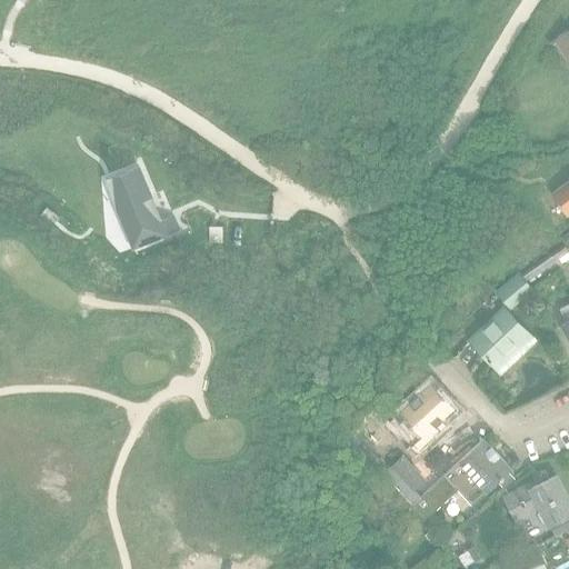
[(568,29),(557,38),(568,56),(568,55),(568,29)]
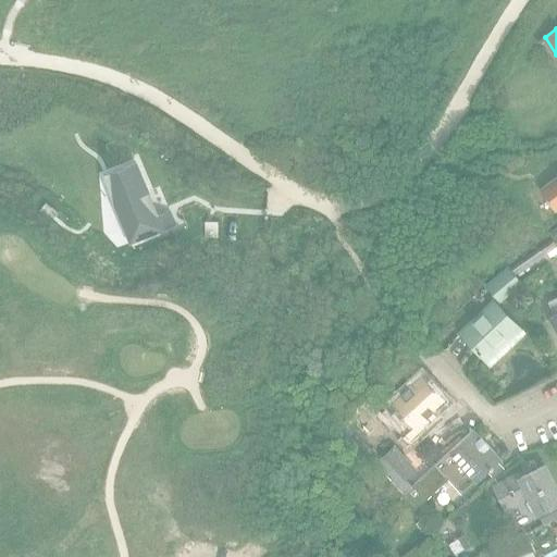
[(124,166),(113,171),(124,199),(113,203),(124,231),(135,226),(139,238),(174,224),(168,210),(146,220),(136,196),(147,192),(135,161),(124,165),(124,166)]
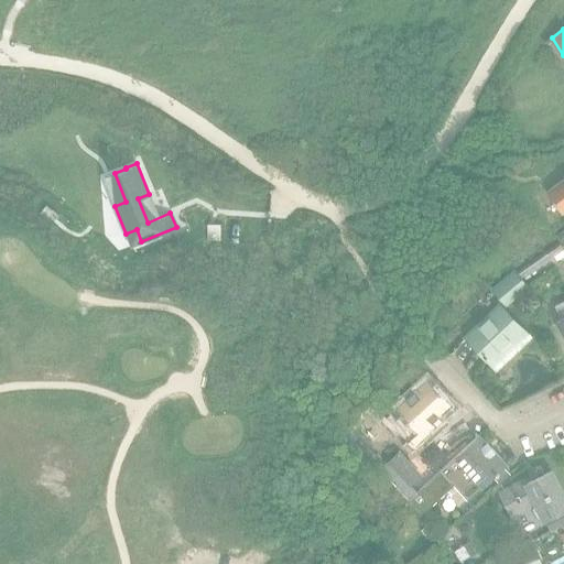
[(563,175),(545,190),(561,212),(563,208),(563,175)]
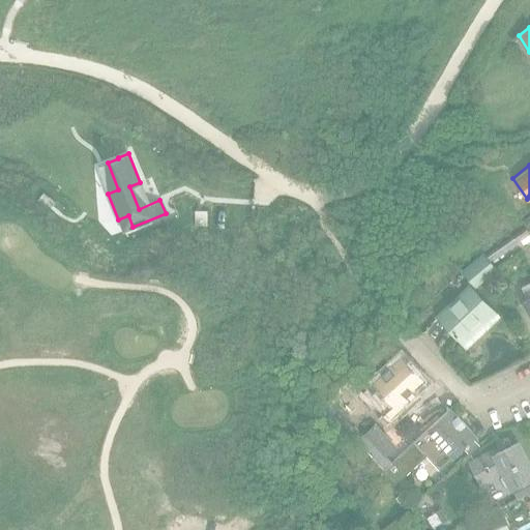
[(474,285),(494,269),(482,255),(463,271),(474,285)]
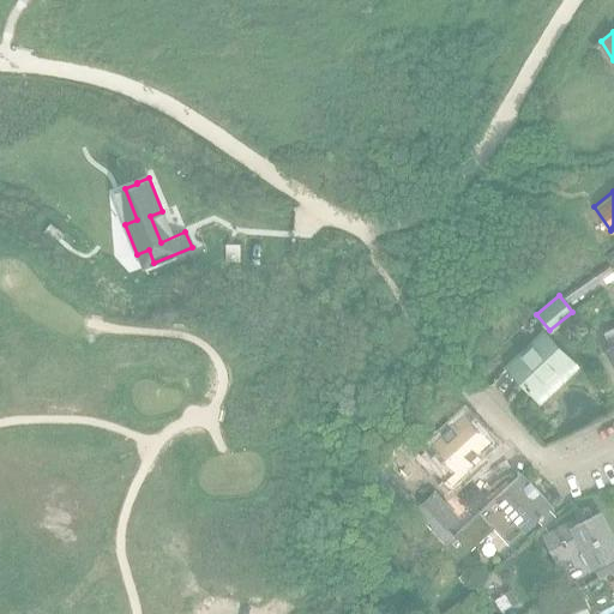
[(561,381),(576,367),(542,333),(507,366),(535,395),(555,375),(561,381)]
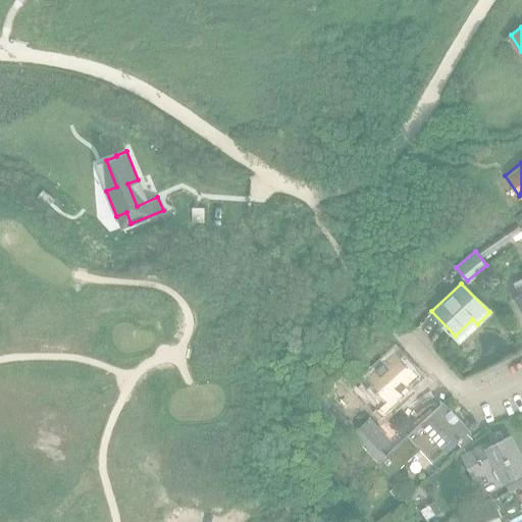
[(416,373),(396,351),(358,384),(379,407),(416,373)]
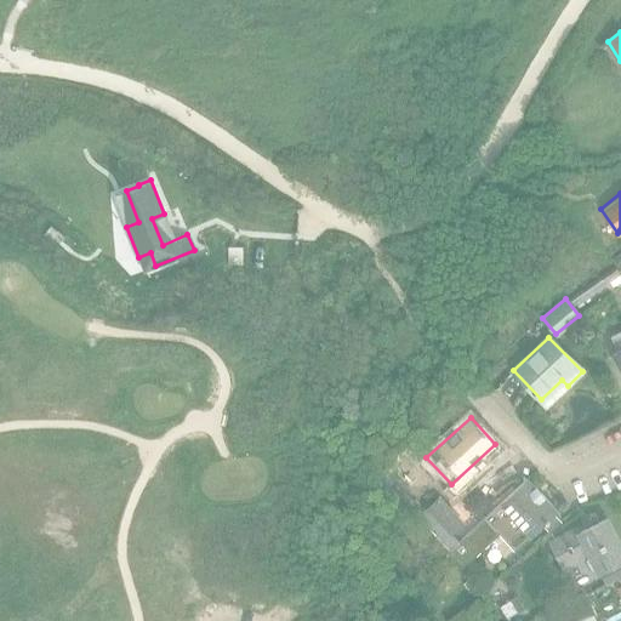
[(410,462),(431,443),(420,431),(399,450),(410,462)]
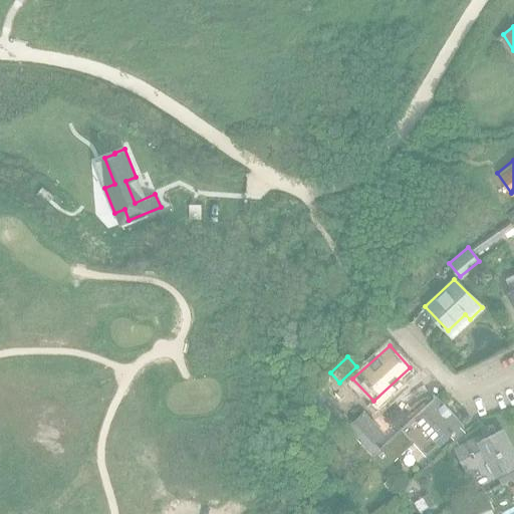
[(349,392),(340,381),(334,388),(335,389),(324,399),(333,408),(349,392)]
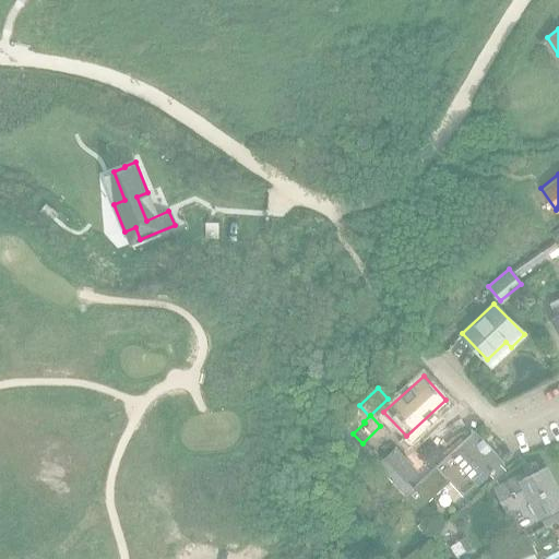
[(413,485),(403,495),(416,510),(449,480),(463,495),(476,483),(477,483),(488,473),(494,479),(504,470),(498,463),(501,460),(473,429),(456,444),(441,459),(413,485)]
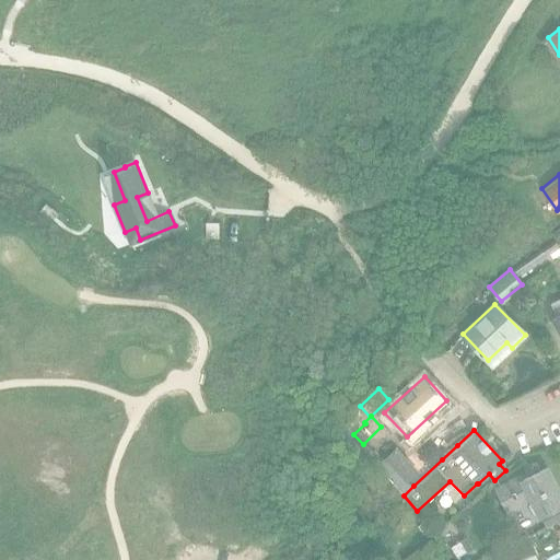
[(417,471),(394,448),(382,461),(404,483),(417,471)]
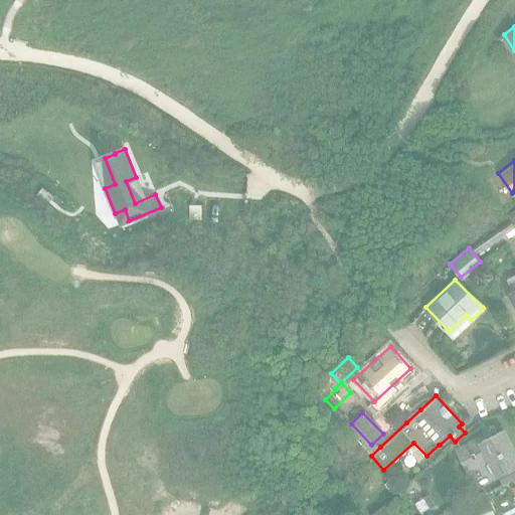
[(479,438),(457,449),(467,471),(489,460),(496,474),(498,473),(503,483),(514,477),(514,452),(503,430),(481,442),(479,438)]
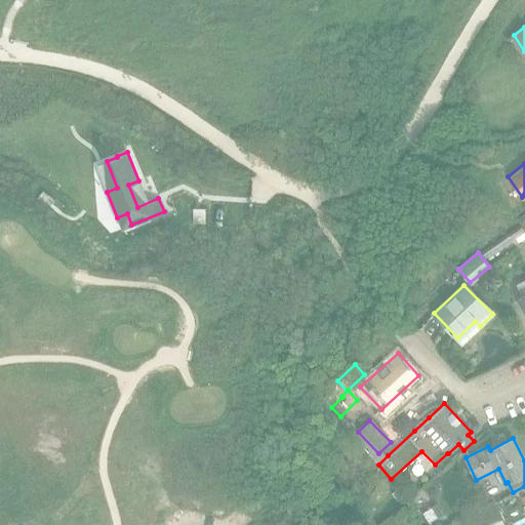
[(422,512),(429,522),(437,517),(431,507),(422,512)]
